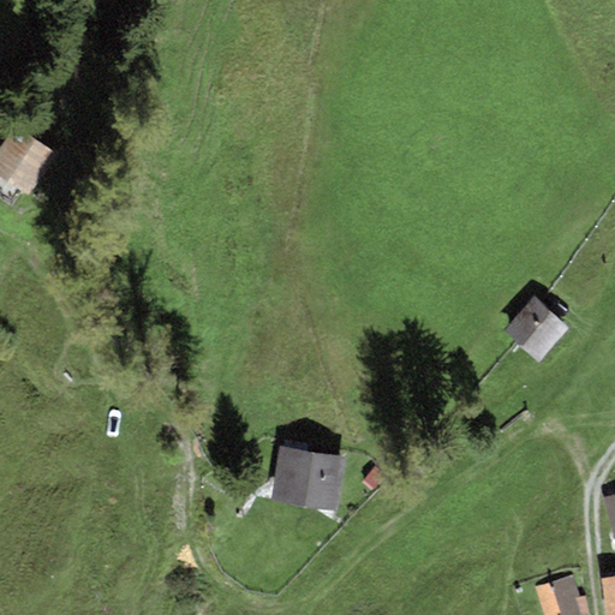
[(0,174),(30,196),(58,155),(16,127),(0,149),(0,174)]
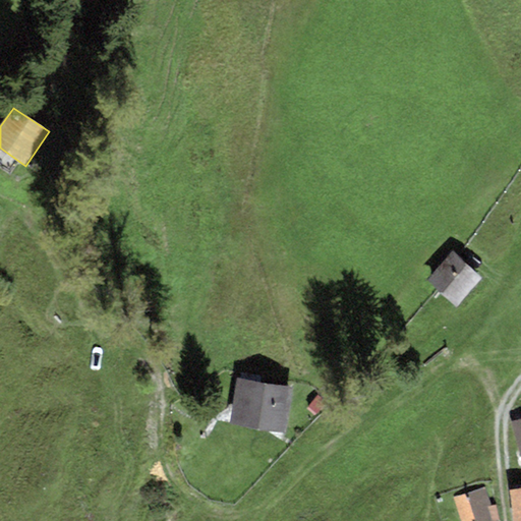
[(456,308),(481,278),(451,253),(426,284),(456,308)]
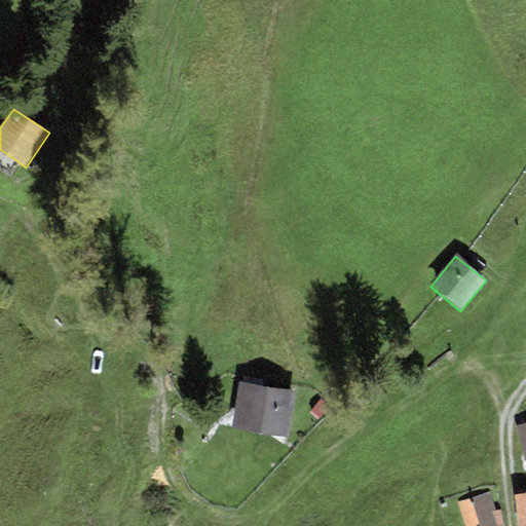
[(239,383),(232,428),(288,437),(295,391),(239,383)]
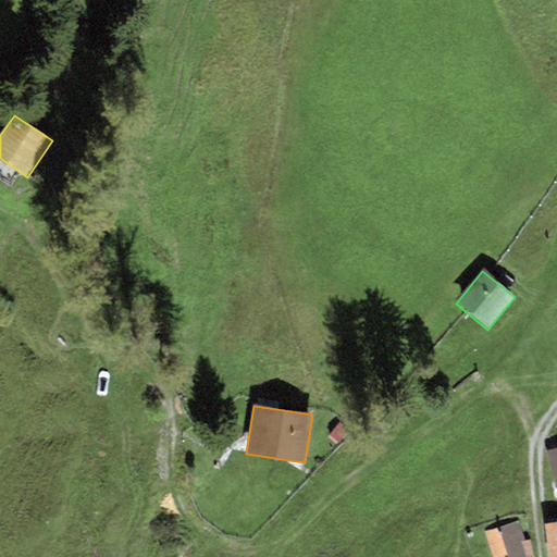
[(329,436),(337,443),(346,430),(337,424),(329,436)]
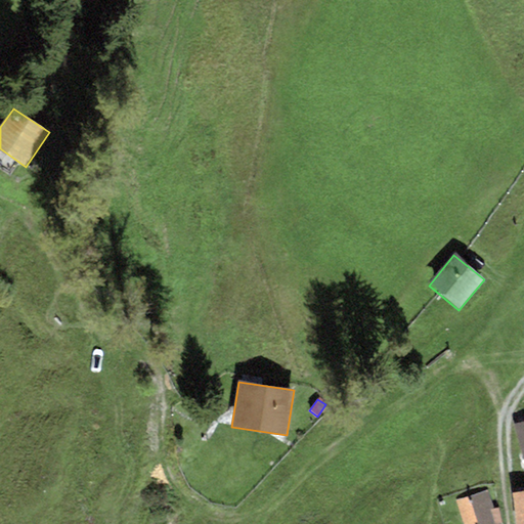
[(523,421),(514,425),(523,464),(523,421)]
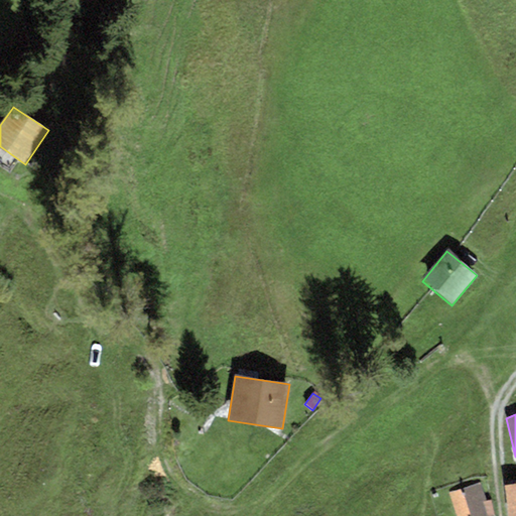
[(481,483),(476,485),(449,493),(456,515),(485,515),(481,503),(487,501),(481,483)]
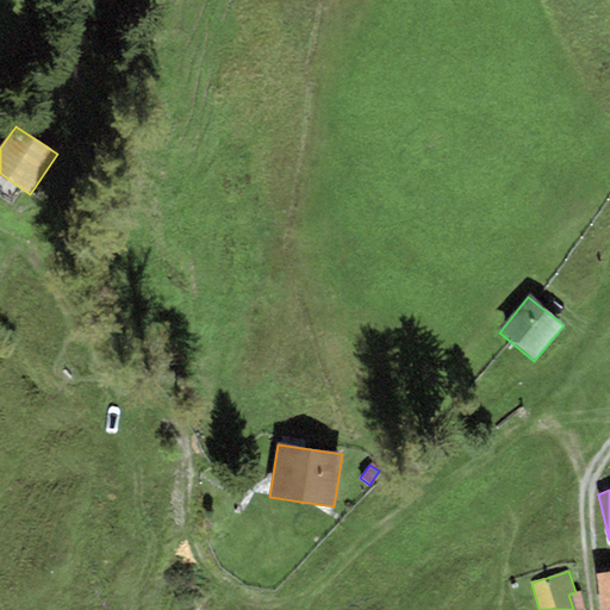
[(602,609),(609,609),(609,572),(598,574),(602,609)]
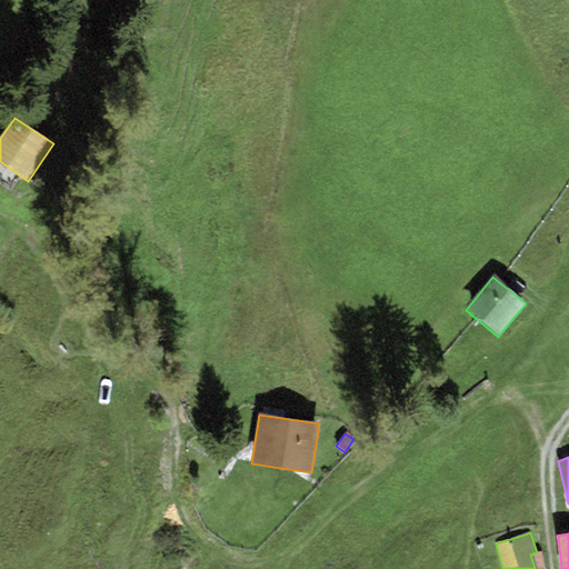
All buildings are outlined.
